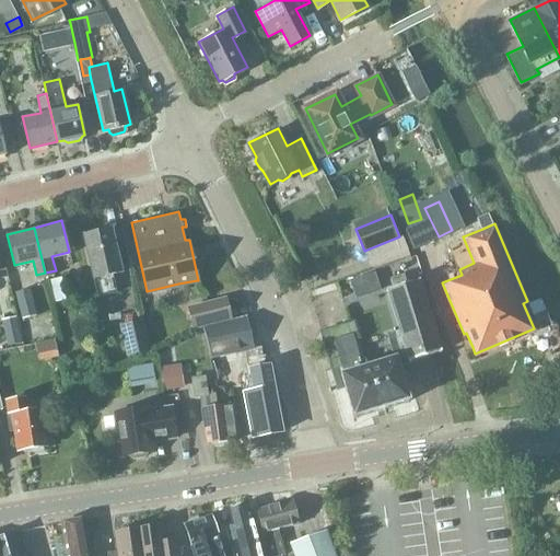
[(112,273),(120,270),(111,228),(83,234),(97,294),(116,290),(112,273)]
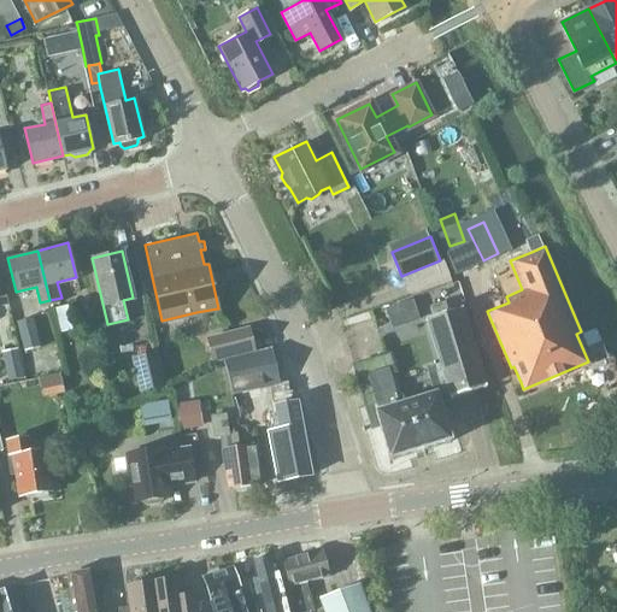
[(433,315),(427,317),(440,359),(428,363),(436,392),(448,388),(451,396),(486,386),(460,306),(447,311),(445,301),(430,305),(433,315)]
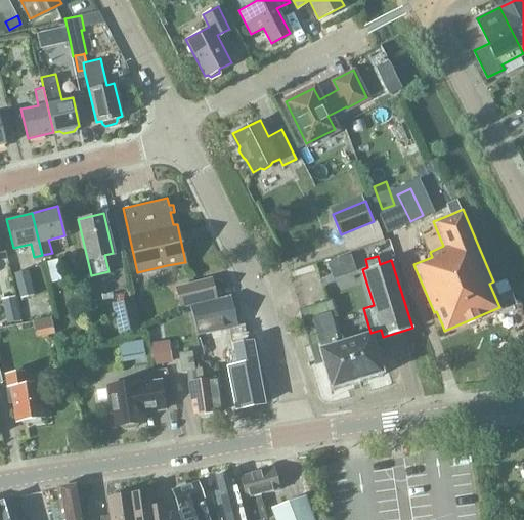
[(47,260),(53,280),(64,277),(58,257),(47,260)]
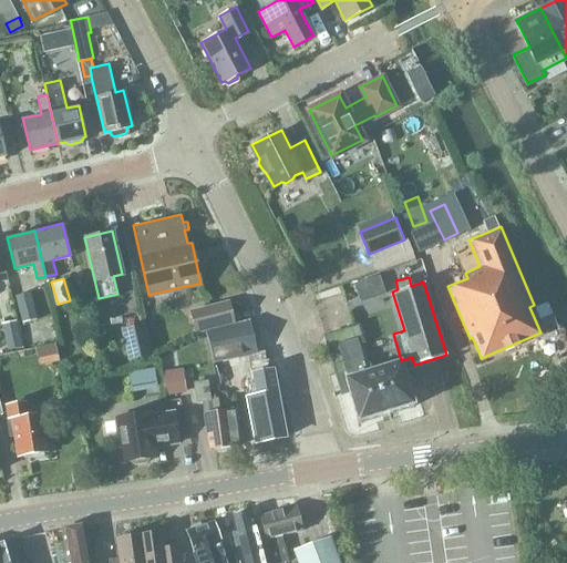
[(16,294),(23,320),(39,316),(31,289),(16,294)]
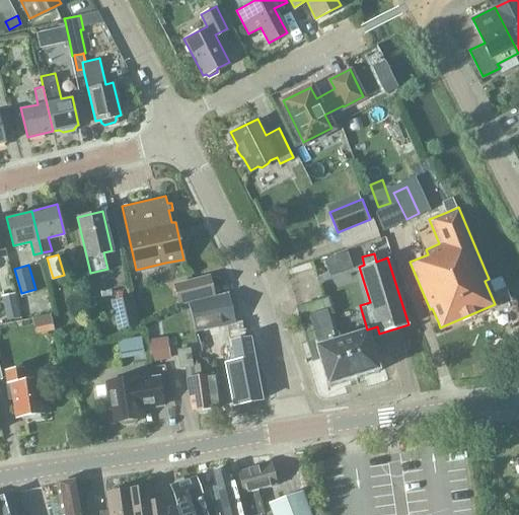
[(210,274),(183,280),(189,300),(215,293),(210,274)]
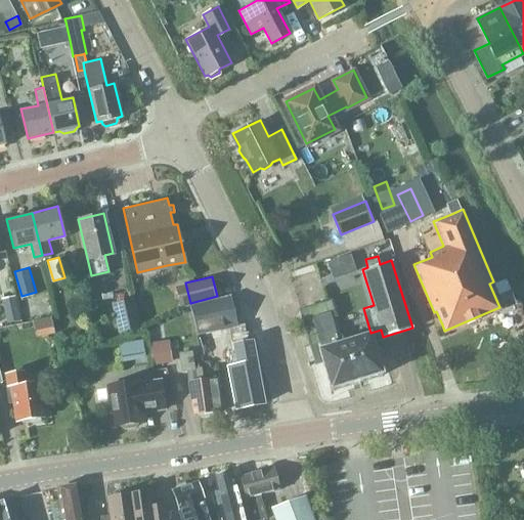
[(325,285),(295,294),(315,362),(322,360),(331,388),(382,373),(370,335),(343,342),(341,335),(338,336),(332,316),(335,315),(325,285)]
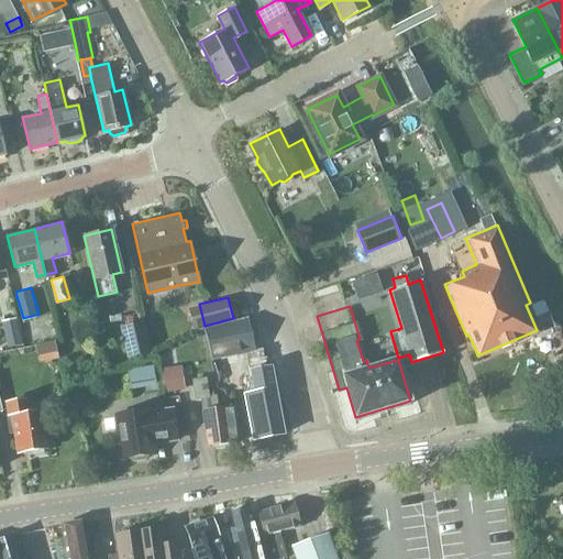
[(2,319),(8,347),(23,343),(18,316),(2,319)]
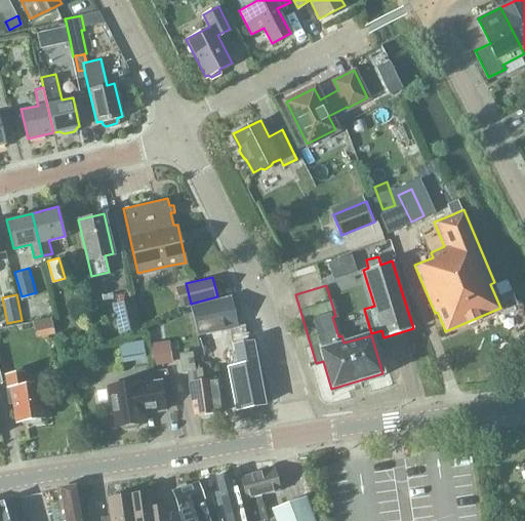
[(132,294),(111,301),(118,330),(140,325),(132,294)]
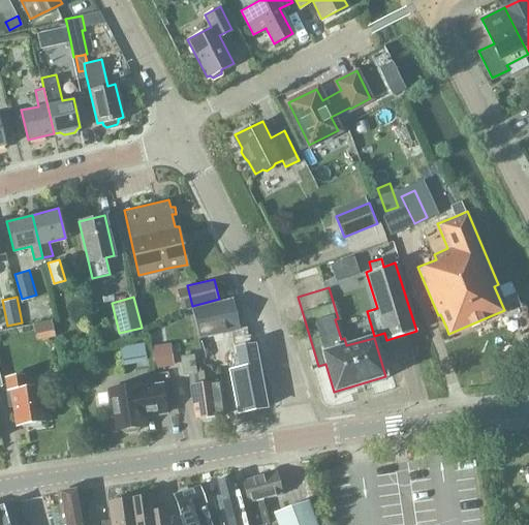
[(244,323),(204,332),(209,357),(229,352),(240,350),(242,359),(243,367),(230,370),(236,397),(241,396),(243,409),(267,405),(263,388),(265,388),(262,378),(261,379),(255,348),(249,349),(244,323)]
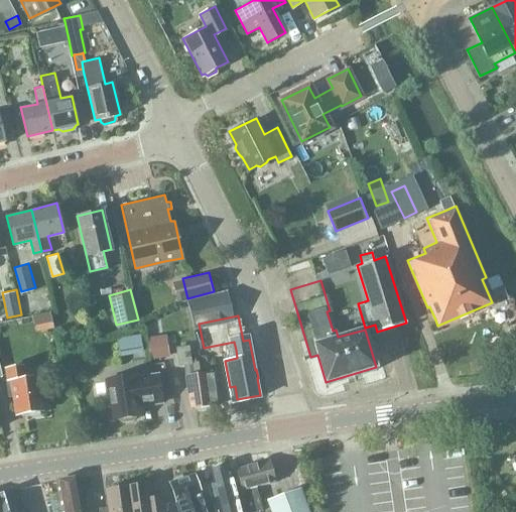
[(188,345),(176,347),(178,365),(183,364),(190,407),(219,403),(215,371),(200,373),(198,362),(191,363),(189,349),(188,345)]
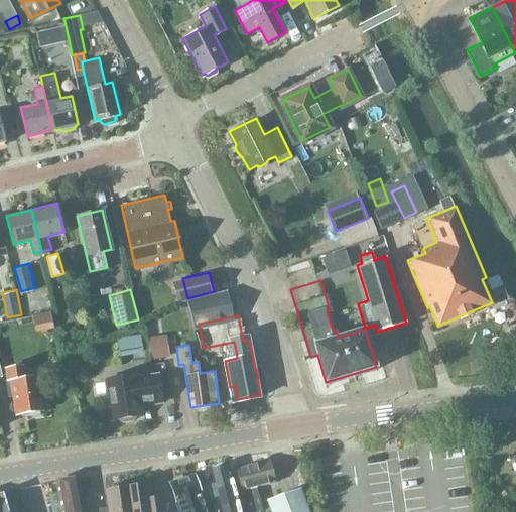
[(5,368),(9,394),(13,393),(16,413),(29,411),(29,414),(40,413),(40,409),(43,409),(38,375),(25,376),(24,365),(5,368)]
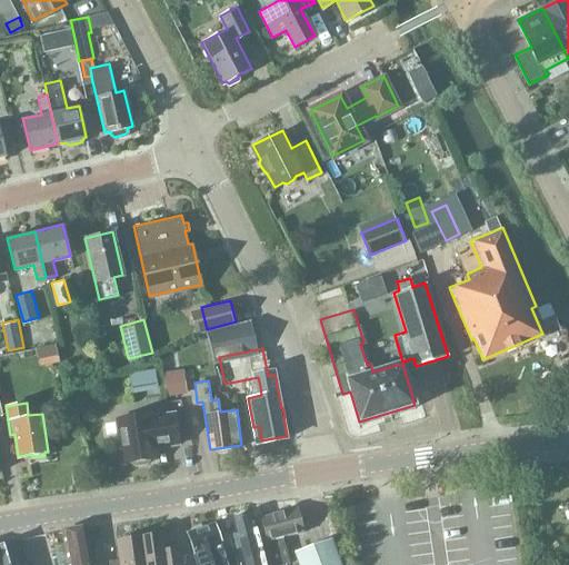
[(155,445),(178,442),(175,413),(151,416),(150,413),(118,417),(123,462),(131,461),(136,464),(146,462),(149,457),(157,456),(155,445)]
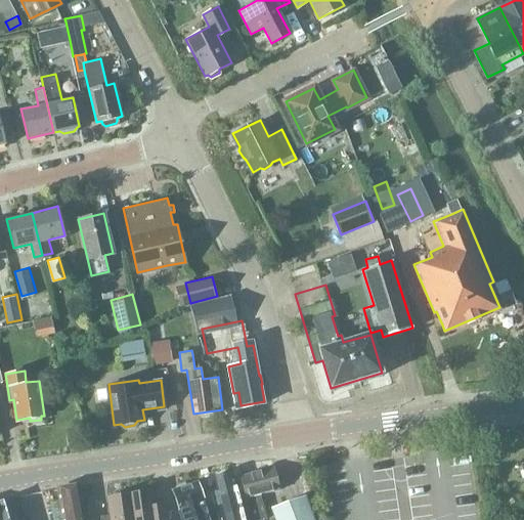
[(255,519),(265,517),(258,493),(277,487),(271,467),(239,475),(251,519),(255,519)]
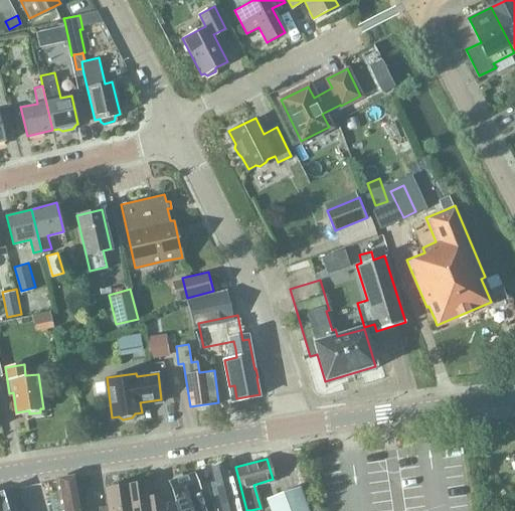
[(238,510),(226,463),(207,468),(216,506),(224,504),(225,510),(238,510)]
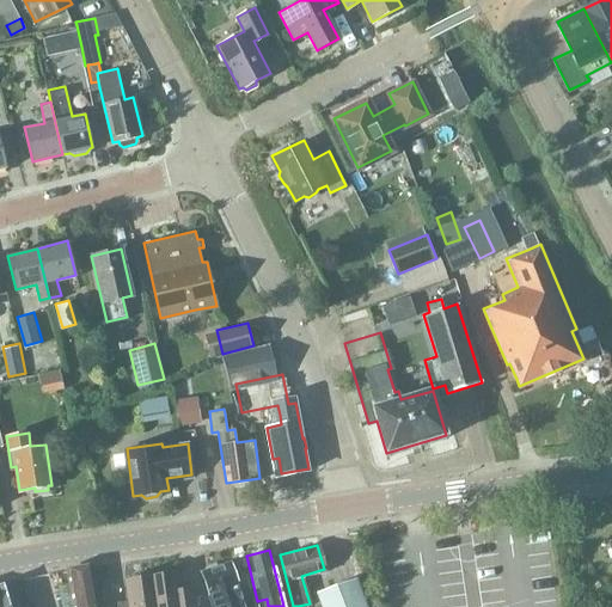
[(204,569),(202,569),(212,604),(213,606),(245,606),(231,559),(216,564),(214,562),(204,564),(204,569)]
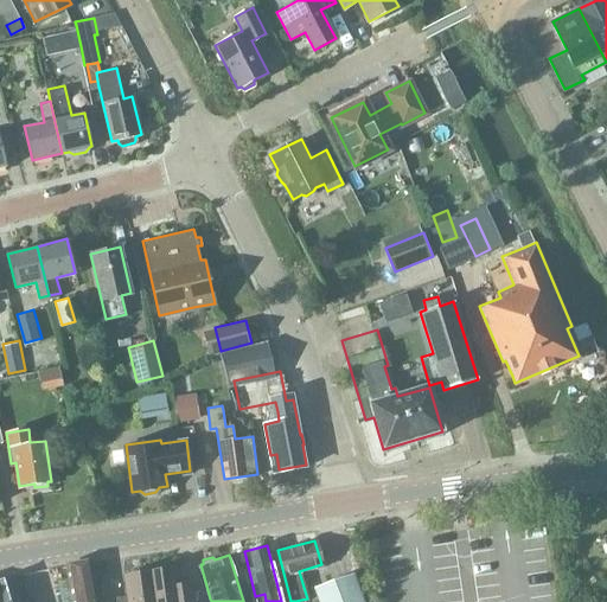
[(98,601),(91,558),(66,562),(69,578),(72,601),(98,601)]
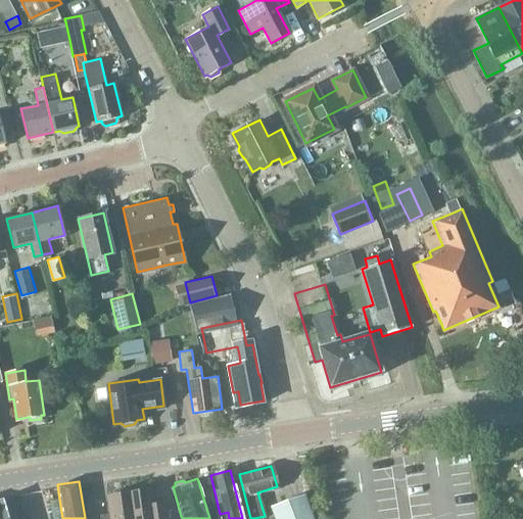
[(151,487),(130,490),(133,518),(167,518),(163,498),(153,500),(151,487)]
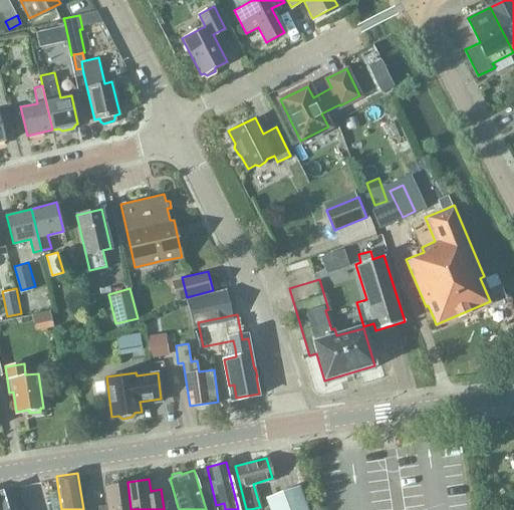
[(131,509),(127,482),(105,485),(108,504),(98,505),(98,509),(131,509)]
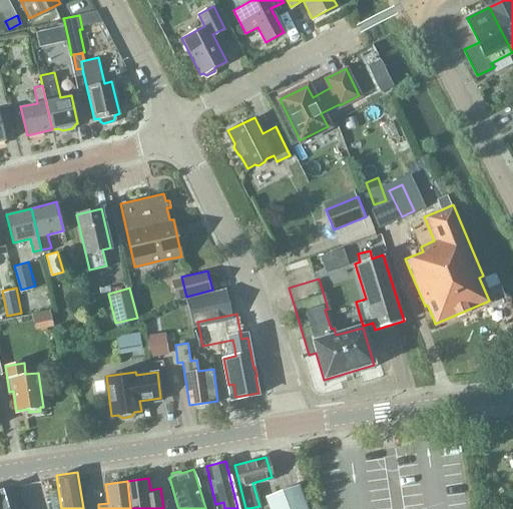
[(265,496),(270,508),(307,508),(298,484),(265,496)]
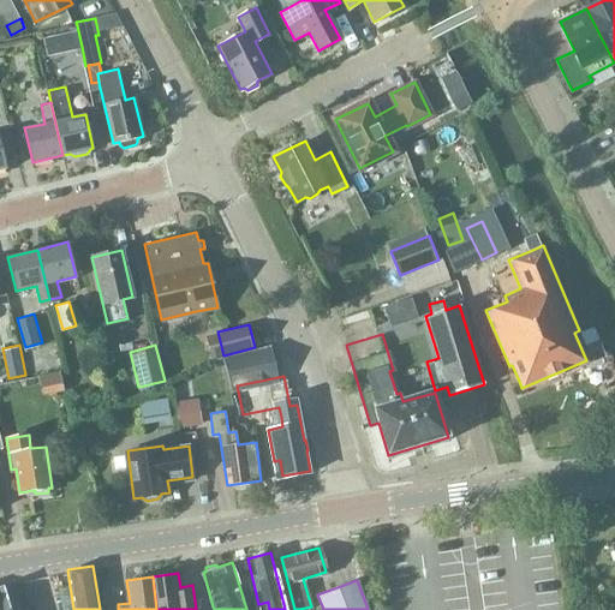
[(0,609),(24,609),(16,582),(0,586),(0,609)]
